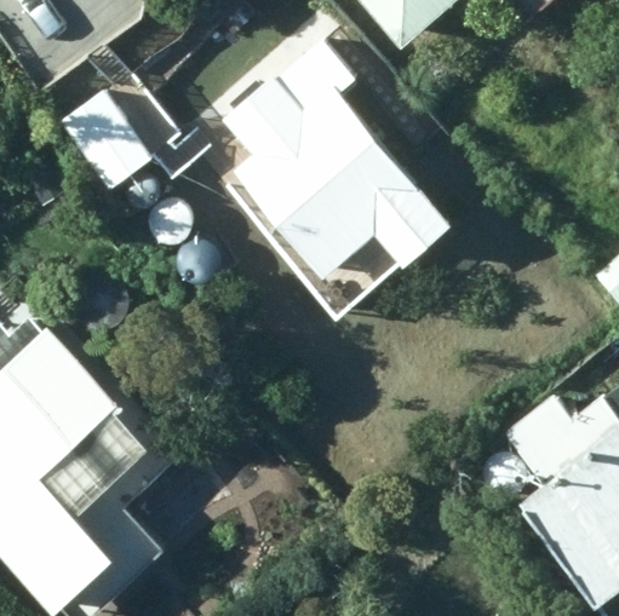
[(362,0),(405,49),(462,0),(504,0),(526,24),(554,0),(362,0)]
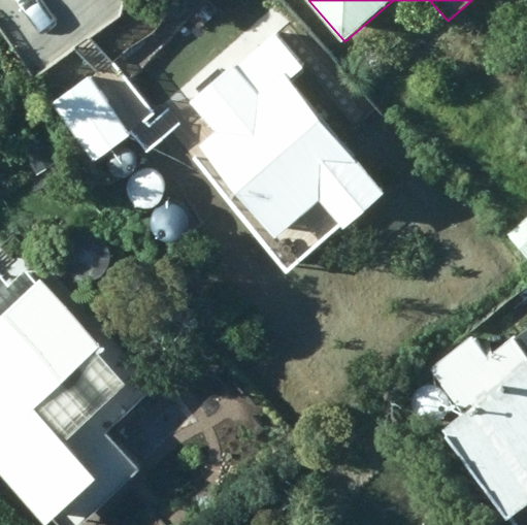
[(384,195),(259,47),(192,104),(216,132),(197,149),(275,241),(322,203),(343,228),(384,195)]
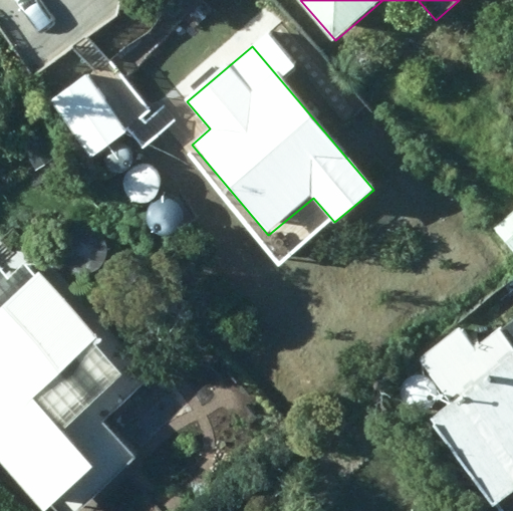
[(127,132),(86,72),(45,102),(84,160),(127,132)]
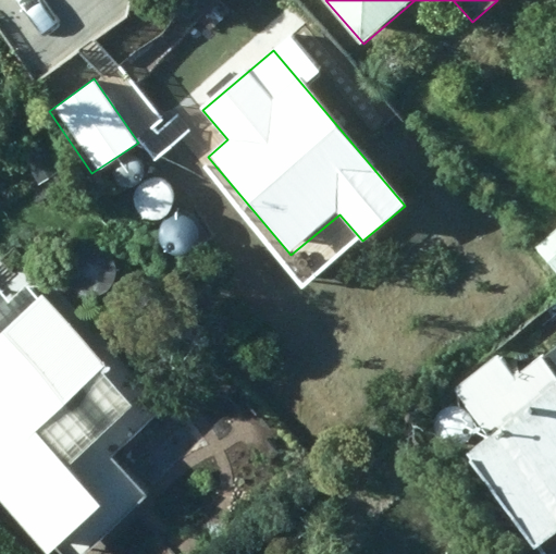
[(555,229),(534,249),(555,271),(555,229)]
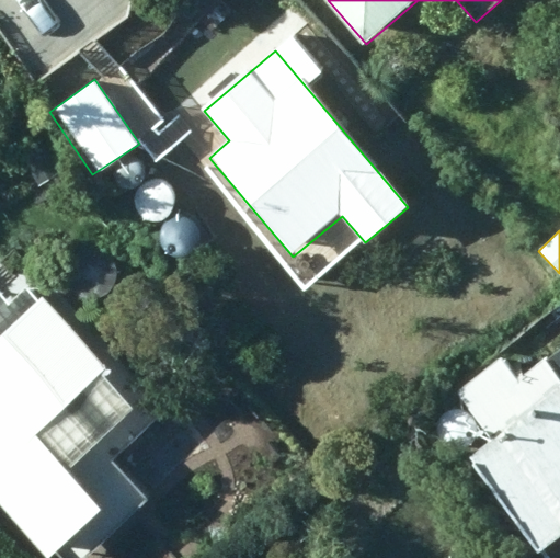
[(0,502),(48,557),(49,557),(102,513),(66,469),(133,411),(100,373),(103,372),(29,287),(10,303),(0,289),(0,502)]
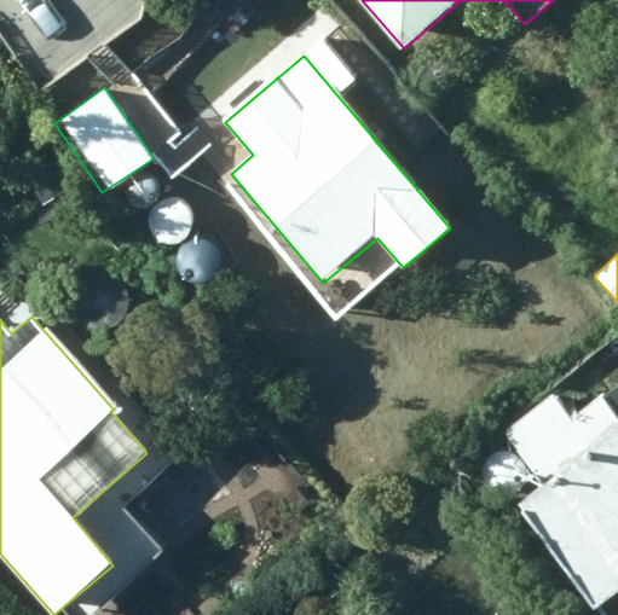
[(518,505),(598,609),(617,592),(617,384),(572,419),(553,394),(502,431),(543,486),(518,505)]
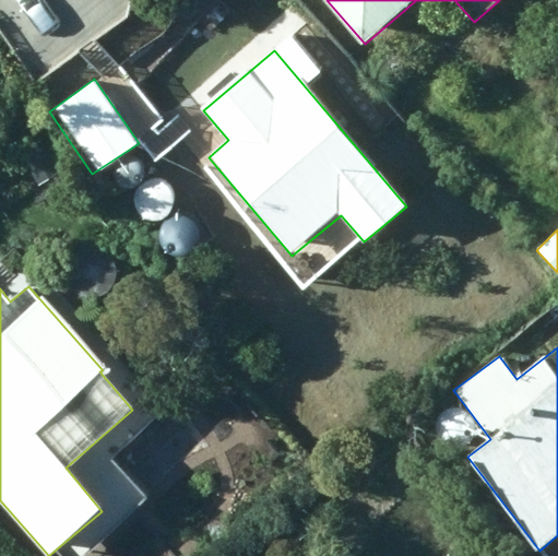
All buildings are outlined.
